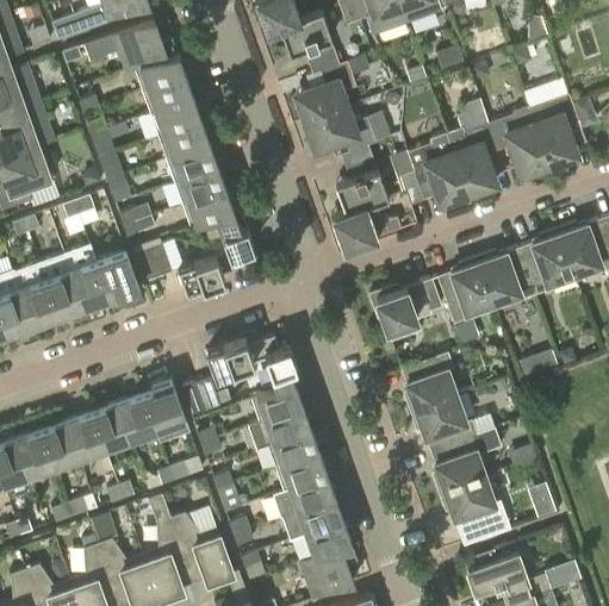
[(100,0),(107,20),(149,6),(147,0),(100,0)]
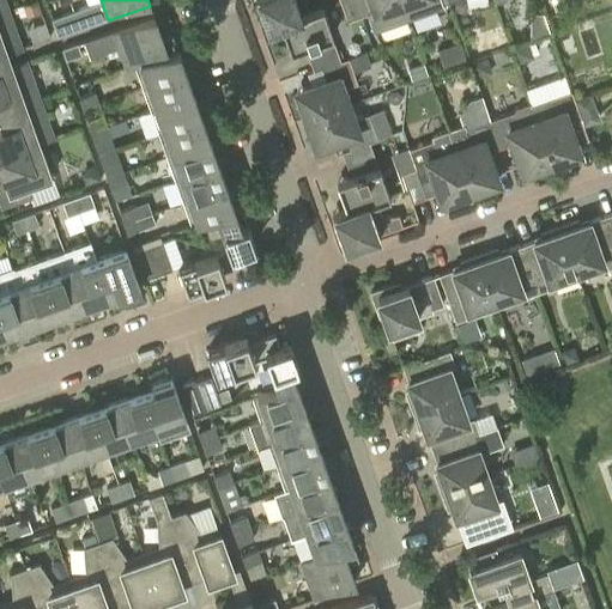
[(256,0),(268,32),(283,28),(323,13),(322,11),(309,16),(303,0),(256,0)]
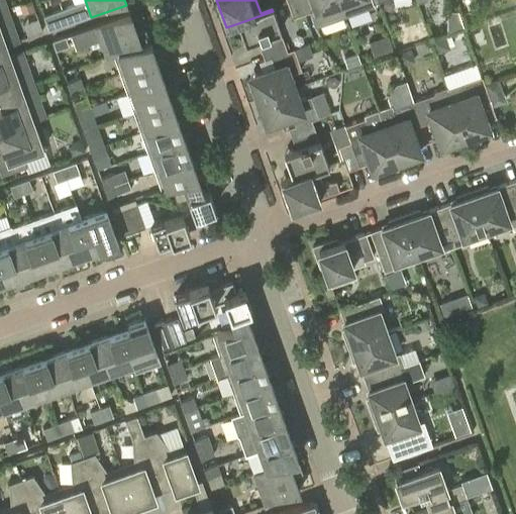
[(286,0),(293,20),(305,16),(310,14),(315,29),(323,26),(325,22),(342,16),(343,19),(344,19),(337,0),(286,0)]
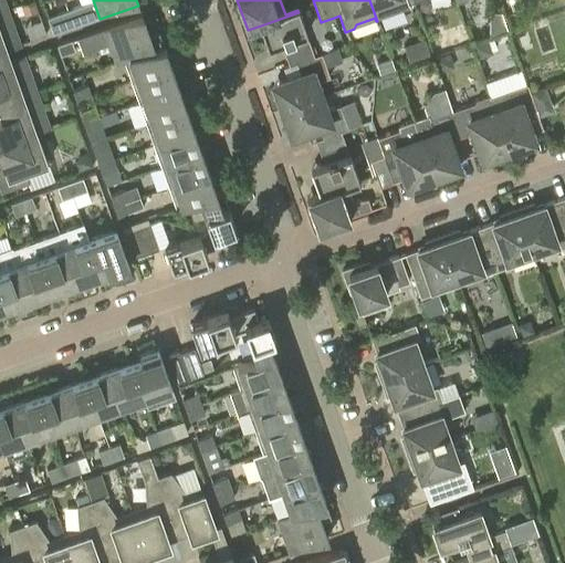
[(406,0),(369,0),(377,21),(379,20),(378,17),(396,10),(400,12),(410,9),(406,0)]
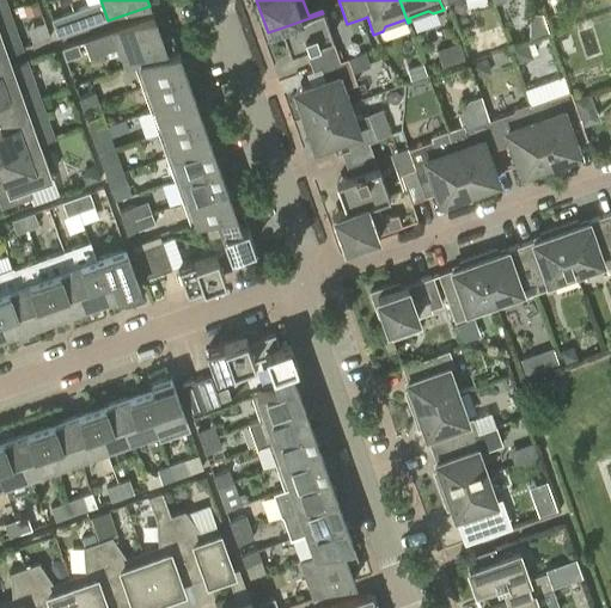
[(41,12),(37,2),(18,10),(22,19),(41,12)]
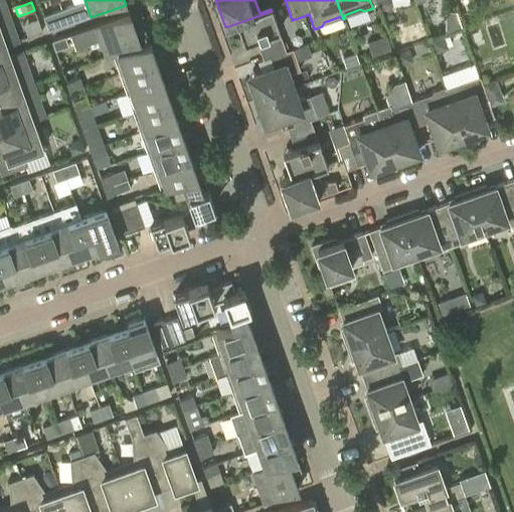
[(287,53),(272,11),(237,23),(244,44),(255,41),(264,62),(270,60),(271,60),(294,52),(293,51),(287,53)]
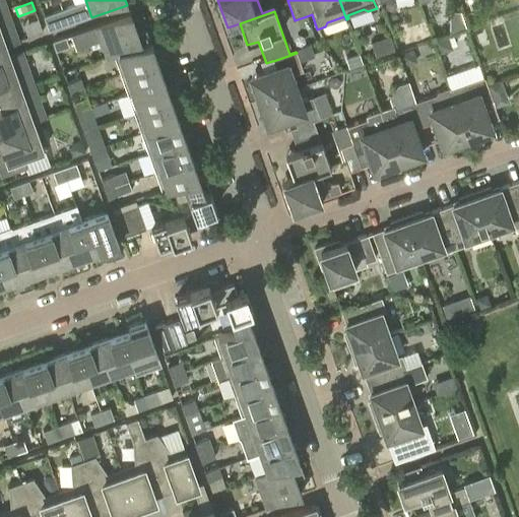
[(9,54),(7,48),(18,44),(7,12),(0,14),(0,62),(10,60),(9,59),(11,59),(9,54)]
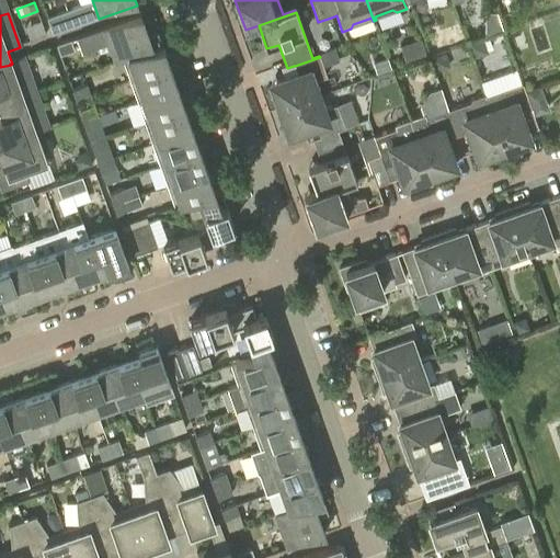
[(103,31),(104,32),(79,41),(84,55),(109,46),(115,66),(124,63),(124,64),(163,49),(158,33),(148,37),(141,18),(103,31)]
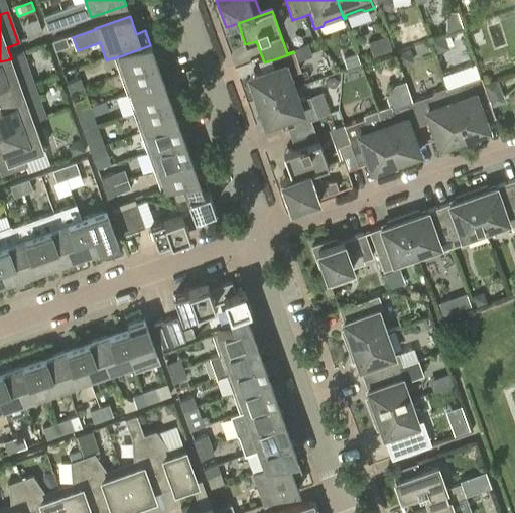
[(432,41),(436,53),(447,49),(443,37),(432,41)]
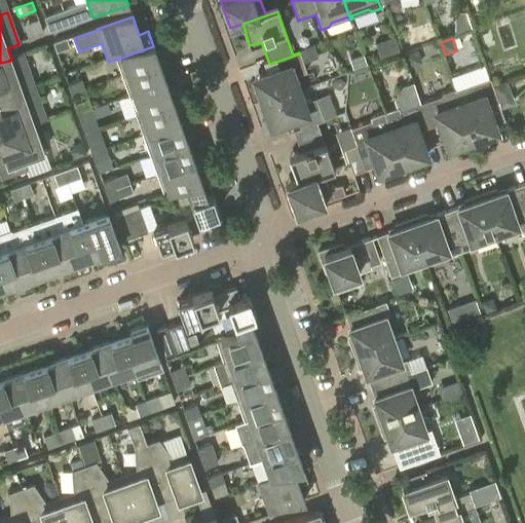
[(71,49),(67,40),(53,44),(57,54),(71,49)]
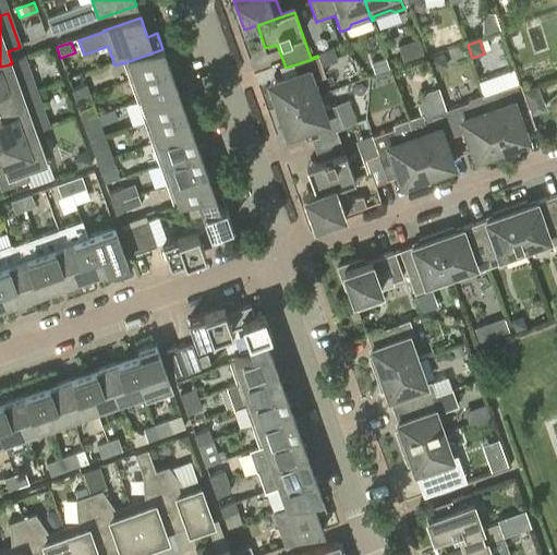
[(162,49),(123,63),(131,84),(170,70),(162,49)]
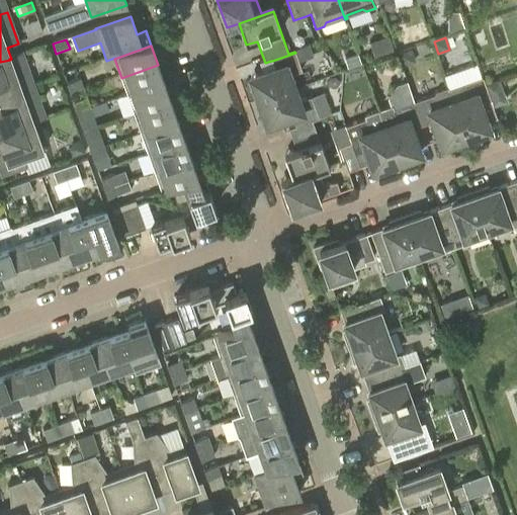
[(399,55),(403,67),(416,63),(412,51),(399,55)]
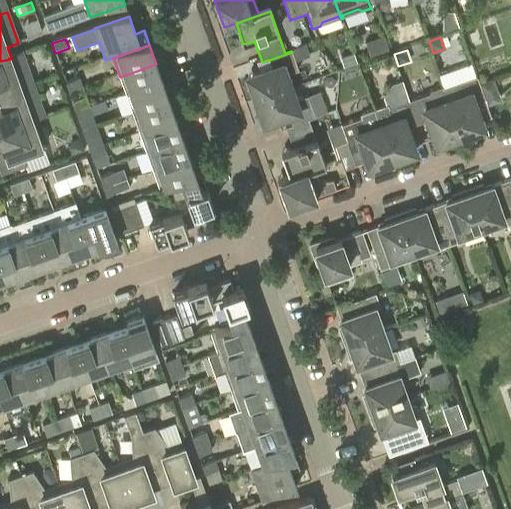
[(299,72),(292,52),(269,60),(272,71),(249,79),(257,103),(291,91),(288,81),(290,75),(299,72)]
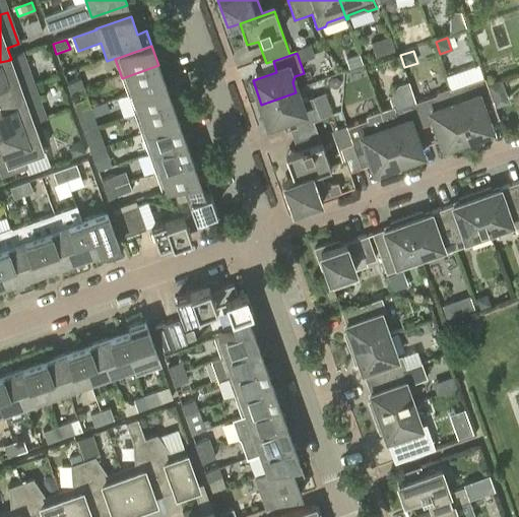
[(10,60),(0,62),(0,100),(34,88),(22,55),(11,59),(9,59),(10,60)]
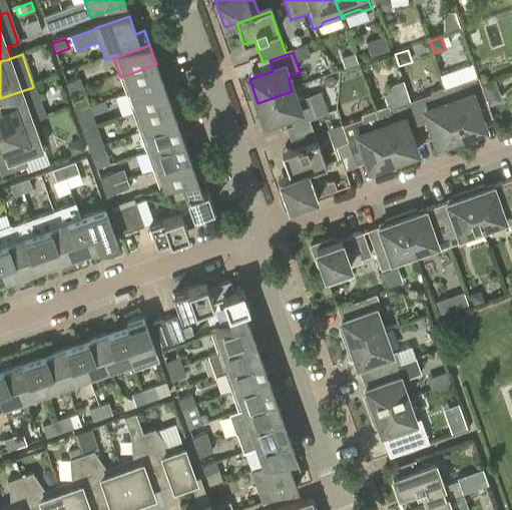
[(342,58),(344,66),(357,62),(354,54),(342,58)]
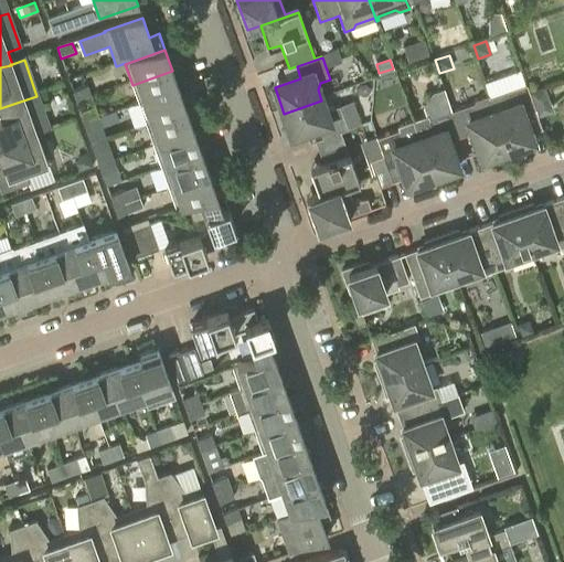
[(172,71),(132,85),(140,106),(180,92),(172,71)]
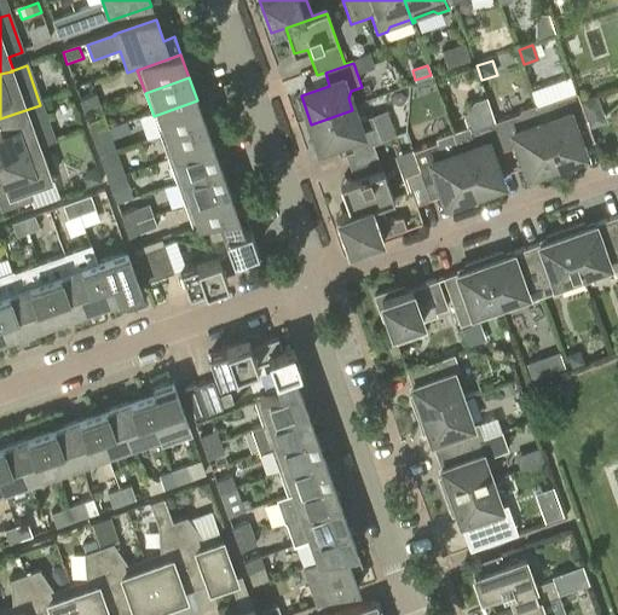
[(533,106),(572,94),(567,81),(530,92),(533,106)]
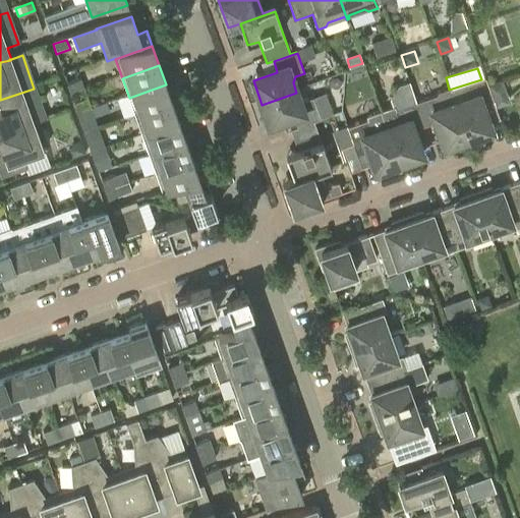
[(488,85),(485,80),(451,93),(468,140),(493,132),(489,124),(501,121),(496,108),(488,85)]
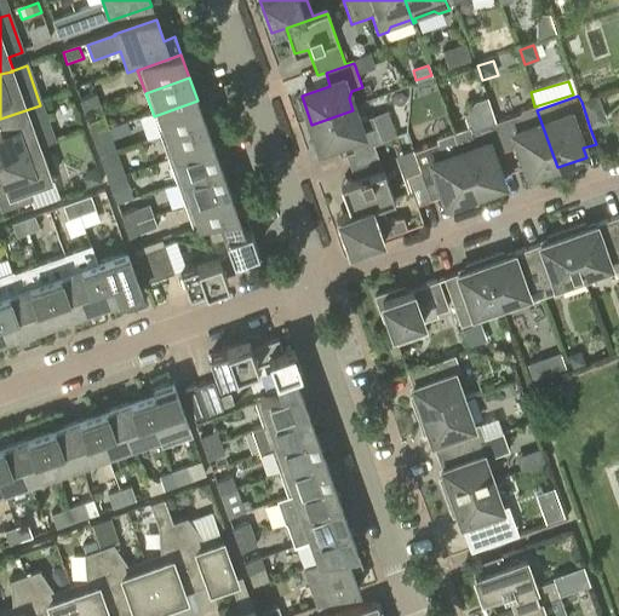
[(97,97),(80,102),(85,114),(101,109),(97,97)]
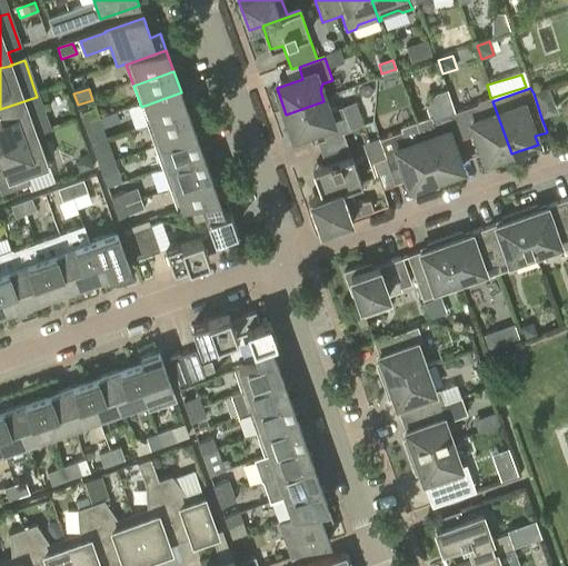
[(541,118),(557,113),(548,89),(534,93),(541,118)]
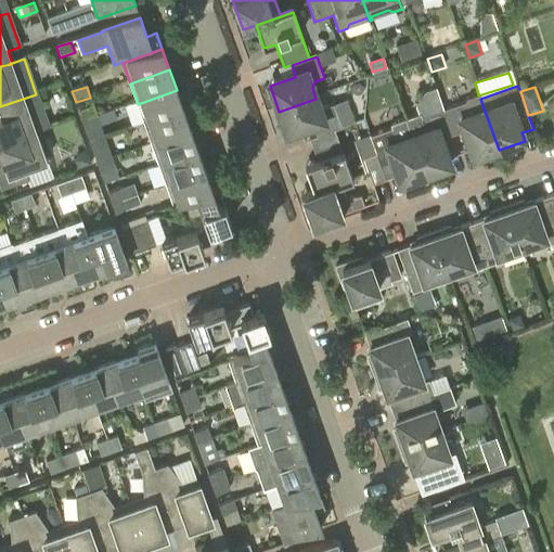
[(177,90),(138,104),(144,126),(184,112),(177,90)]
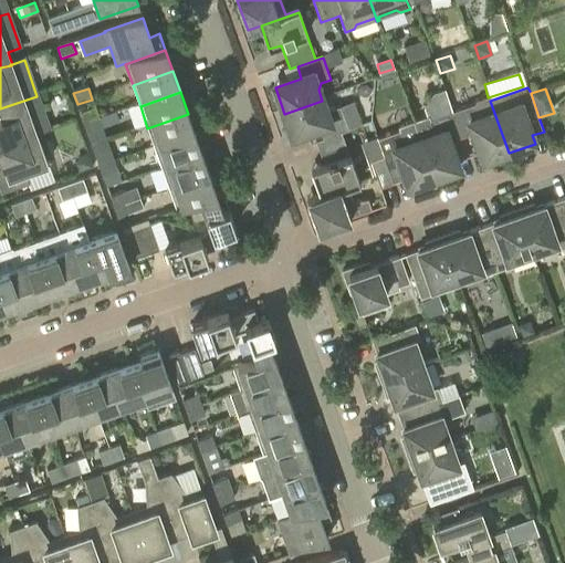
[(447,92),(435,92),(435,115),(447,115),(447,92)]
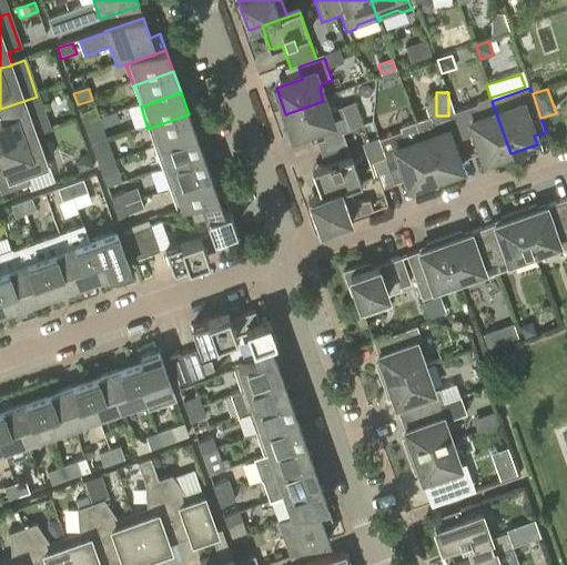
[(49,130),(37,97),(0,109),(0,115),(2,122),(0,122),(0,148),(37,134),(49,130)]
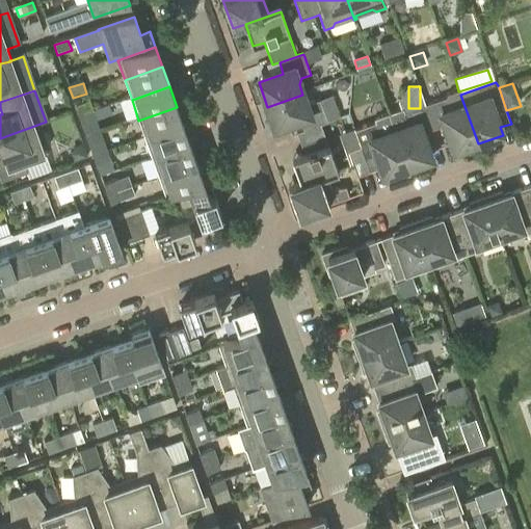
[(447,97),(448,99),(425,107),(433,131),(445,127),(454,153),(478,143),(460,95),(460,93),(447,97)]
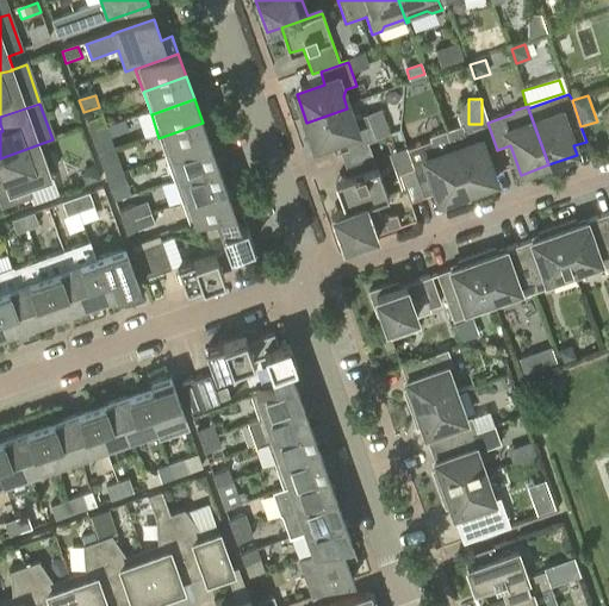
[(341,154),(341,156),(368,145),(376,142),(367,117),(356,120),(350,117),(347,108),(306,123),(316,148),(343,138),(348,151),(341,154)]
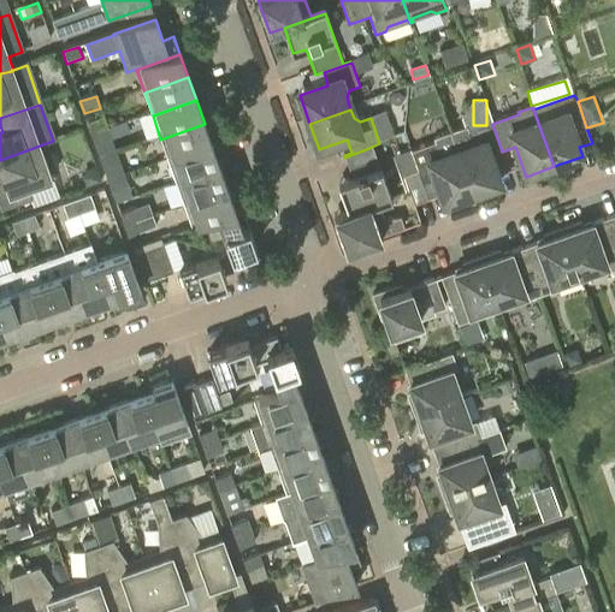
[(104,118),(88,124),(93,137),(108,131),(104,118)]
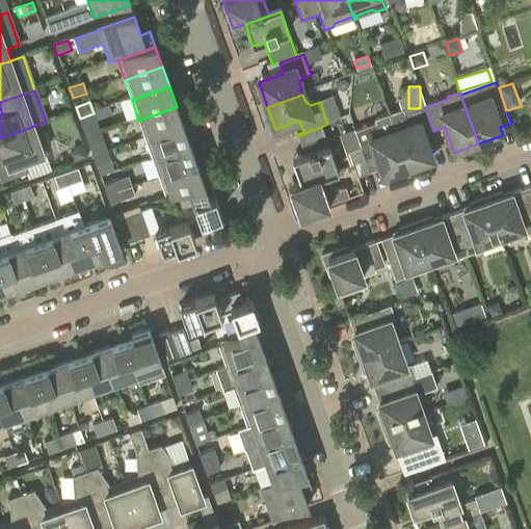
[(177,107),(138,121),(145,140),(184,127),(177,107)]
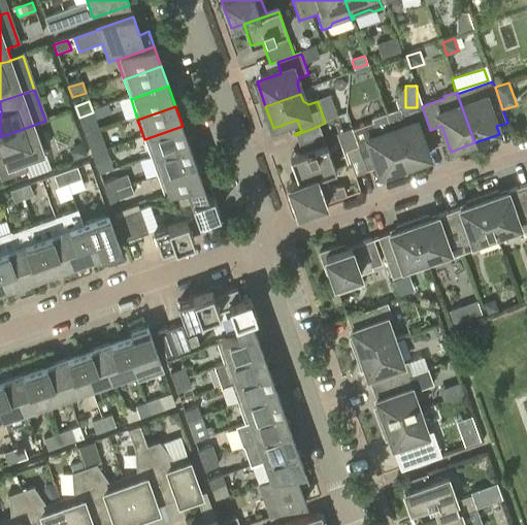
[(420,133),(430,130),(422,106),(402,113),(400,109),(386,115),(391,132),(392,132),(404,167),(429,159),(420,133)]
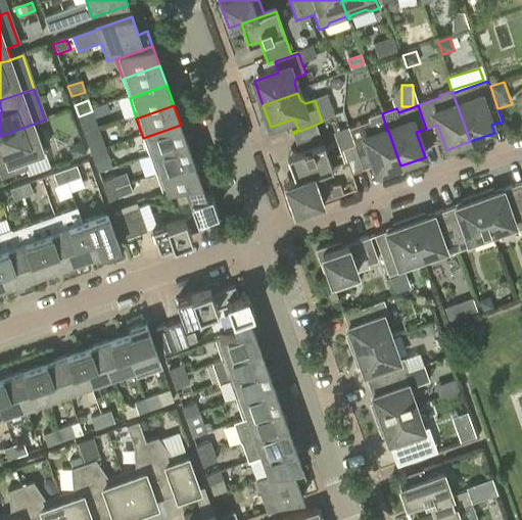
[(92,111),(79,116),(86,136),(99,131),(92,111)]
